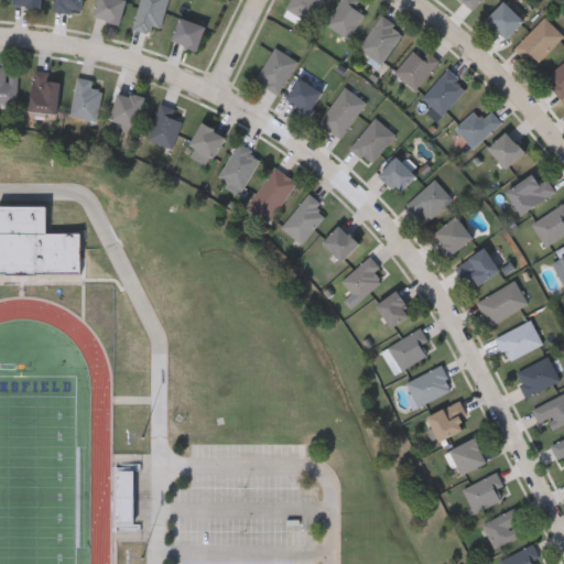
[(42,0),(14,0),(14,10),(43,10),(42,0)]
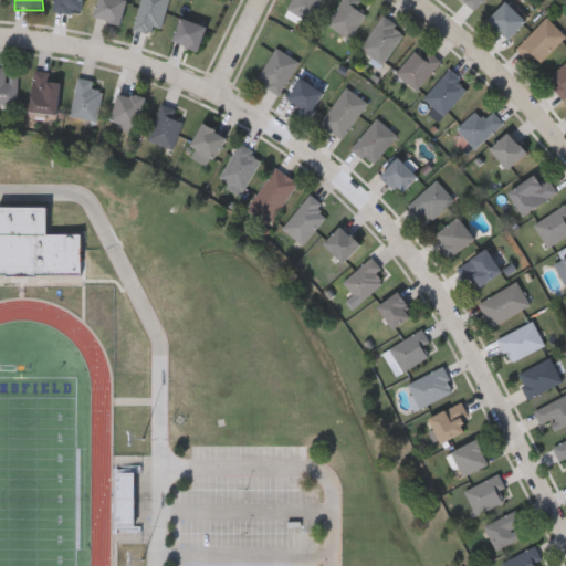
[(54,11),(54,0),(82,0),(81,14),(54,11)]
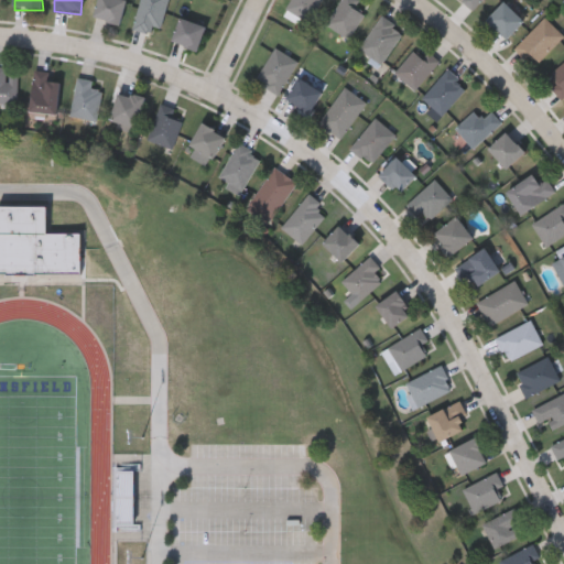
[(127,0),(120,24),(94,18),(98,0),(127,0)]
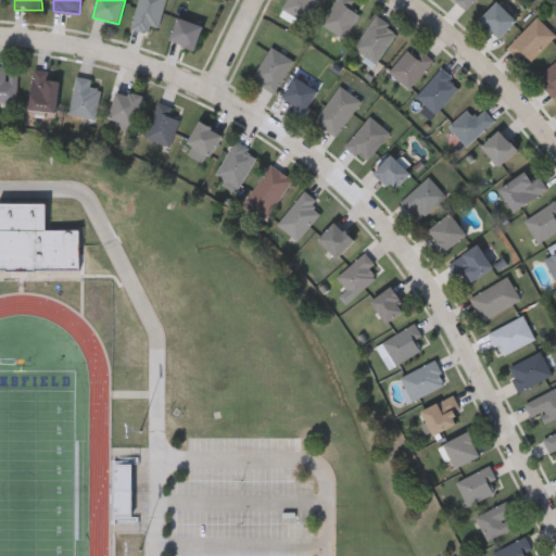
[(166,0),(156,35),(131,27),(139,0),(166,0)]
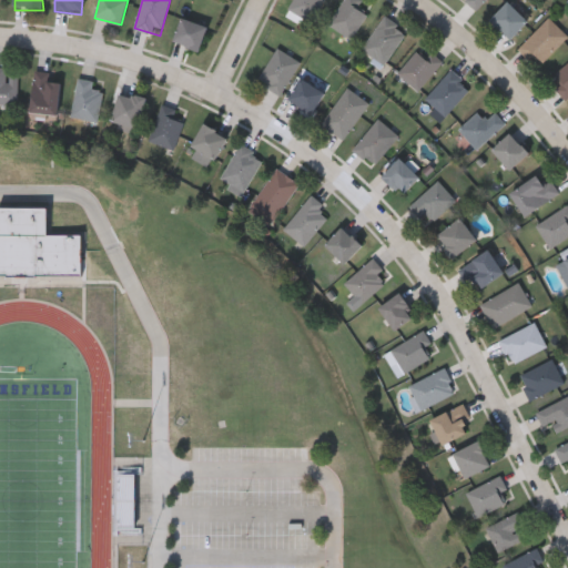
[(325,0),(313,22),(290,9),(294,0),(325,0)]
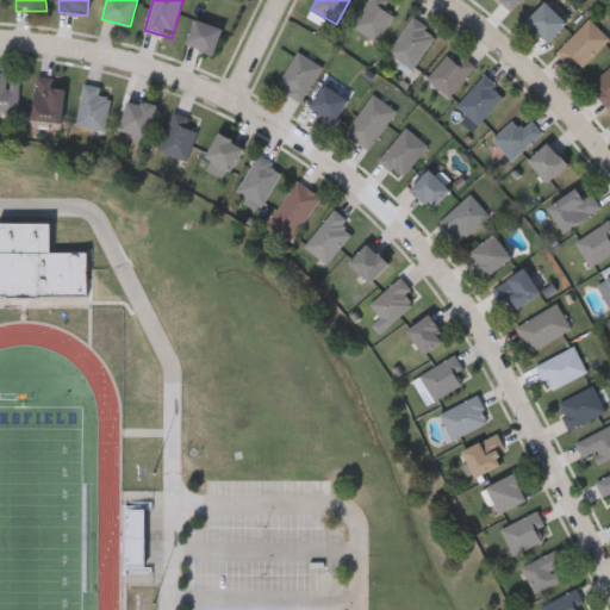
[(392,0),(388,7),(397,12),(379,43),(354,27),(369,0),(392,0)]
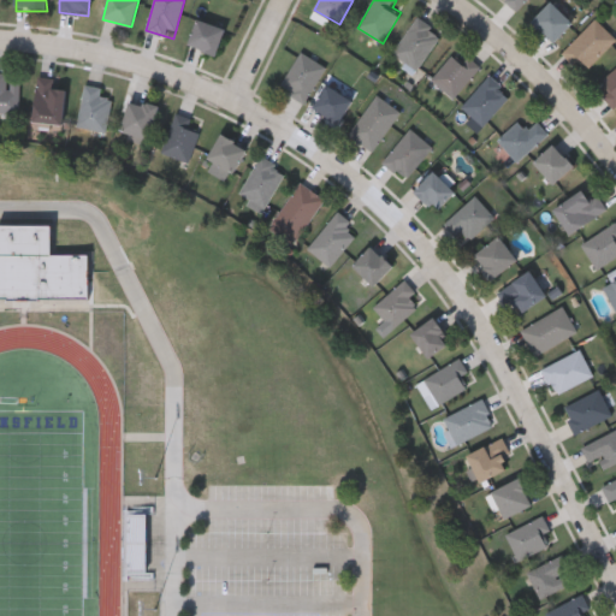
[(526,0),(515,11),(504,0),(526,0)]
